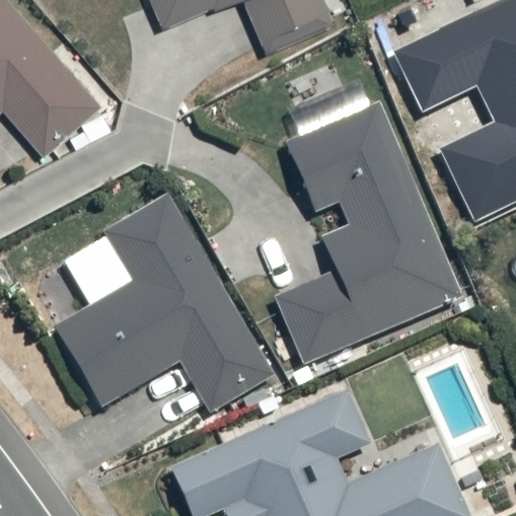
[(0,151),(3,148),(0,144),(0,119),(10,111),(47,152),(104,101),(15,0),(0,0),(0,151)]
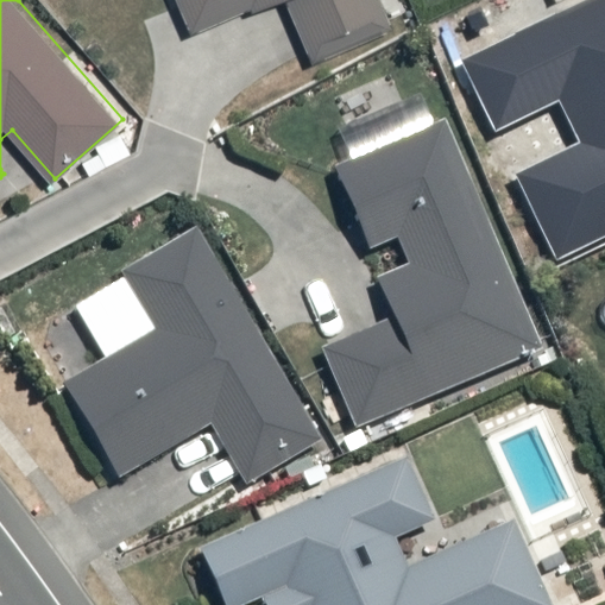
[(183,0),(196,31),(276,0),(287,0),(314,68),(397,36),(383,0),(183,0)]
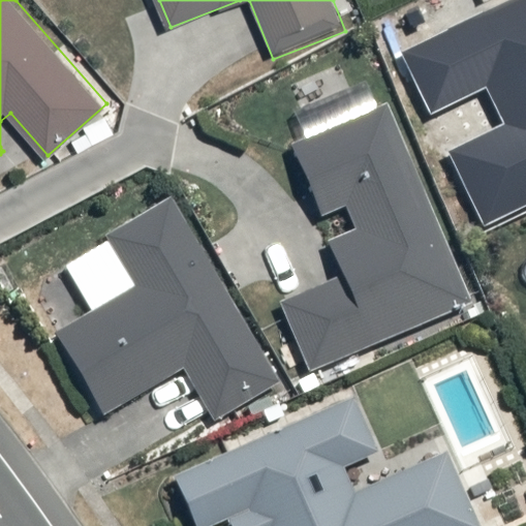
[(525,0),(507,0),(399,53),(430,116),(482,91),(498,126),(442,154),(481,233),(525,210),(525,0)]
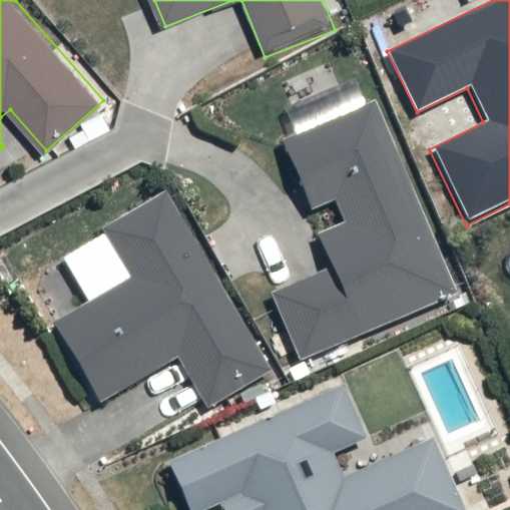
[(376,105),(363,111),(341,61),(291,83),(312,133),(285,145),(317,218),(340,207),(346,223),(324,233),(335,260),(303,274),(308,286),(276,300),(303,361),(459,293),(376,105)]
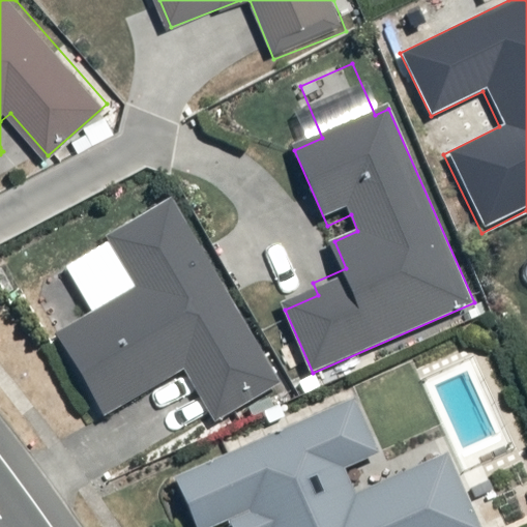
[(62,333),(106,408),(183,363),(217,422),(282,385),(176,202),(112,239),(140,289),(62,333)]
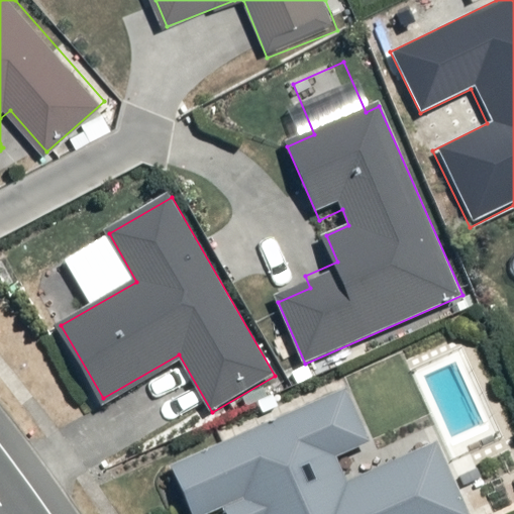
[(178,469),(200,513),(220,513),(225,511),(226,513),(479,513),(442,438),(355,480),(342,452),(376,436),(351,385),(178,469)]
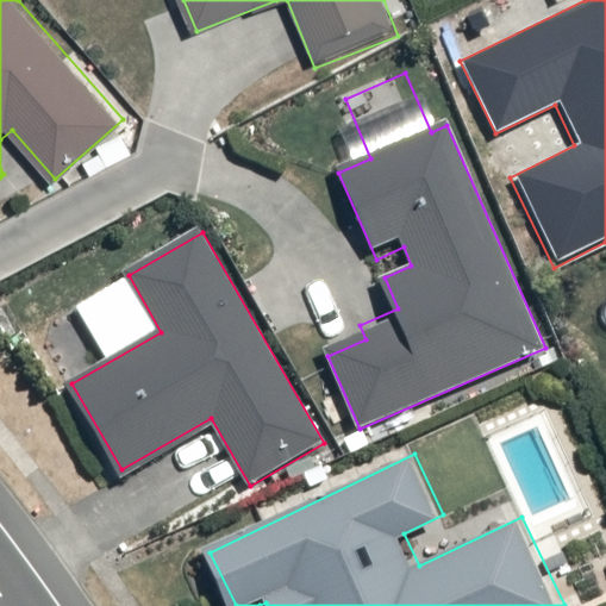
All buildings are outlined.
